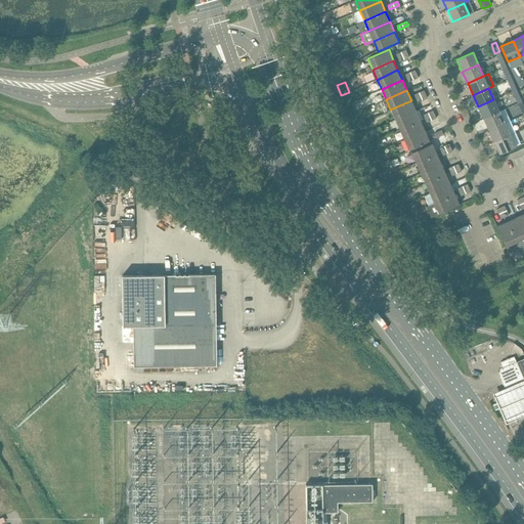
[(499,112),(493,99),(478,106),(483,119),(499,112)]
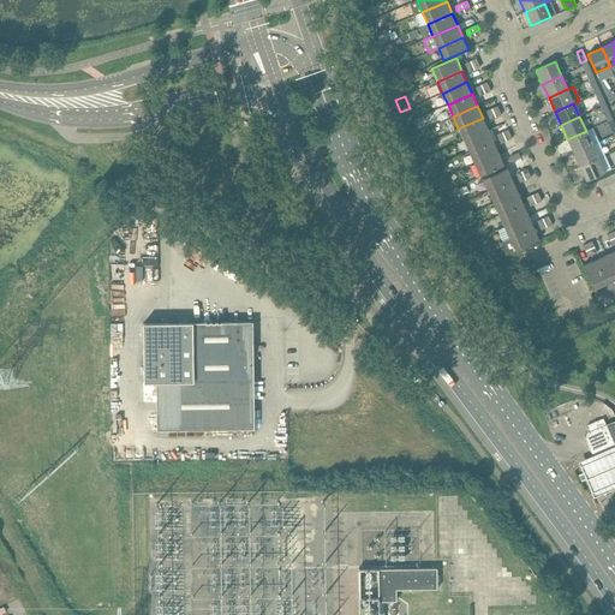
[(458,129),(464,141),(488,130),(483,118),(458,129)]
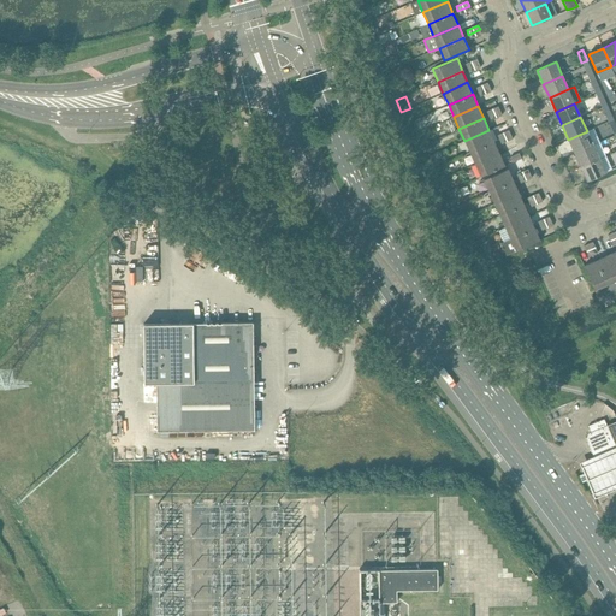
[(465,141),(469,153),(495,142),(489,130),(465,141)]
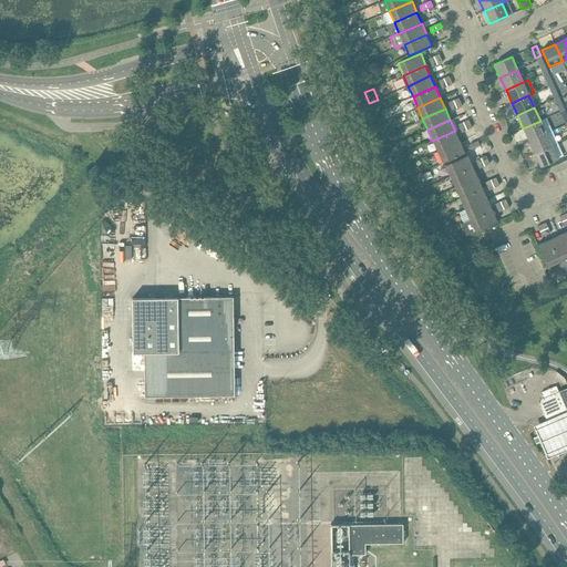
[(528,141),(546,133),(540,121),(523,129),(528,141)]
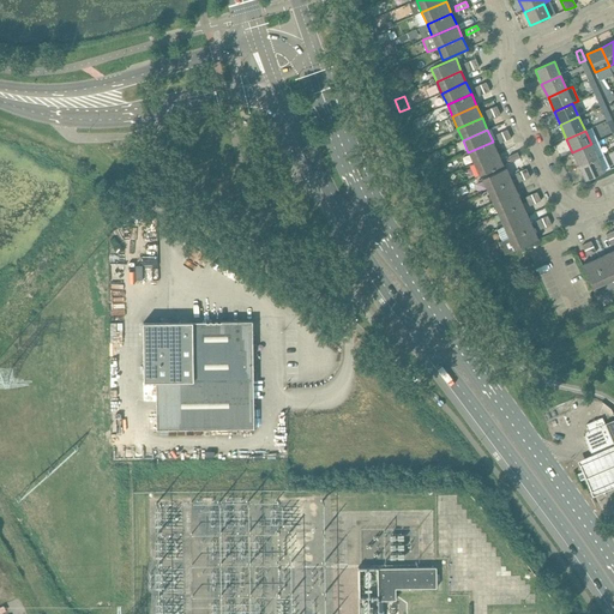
[(411,136),(410,136),(416,148),(422,144),(417,132),(416,133),(411,136)]
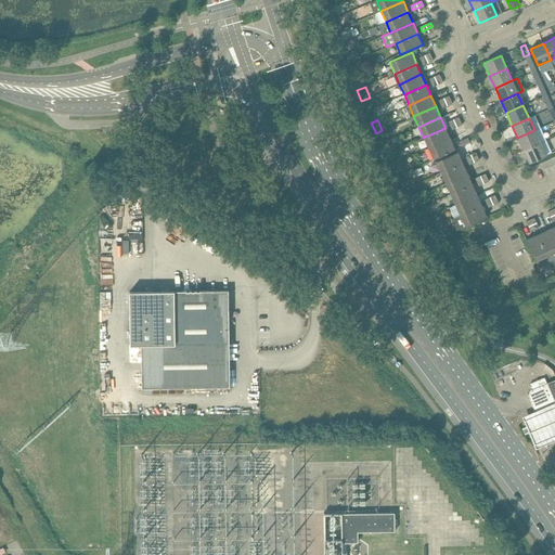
[(446,128),(423,138),(428,149),(450,139),(446,128)]
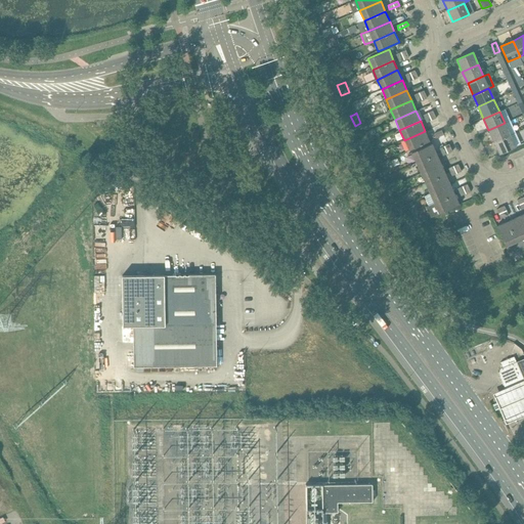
[(510,135),(505,123),(488,130),(493,142),(510,135)]
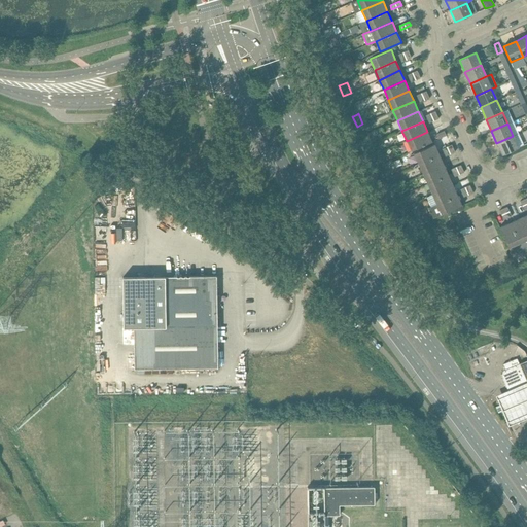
[(431,142),(427,132),(407,141),(411,151),(431,142)]
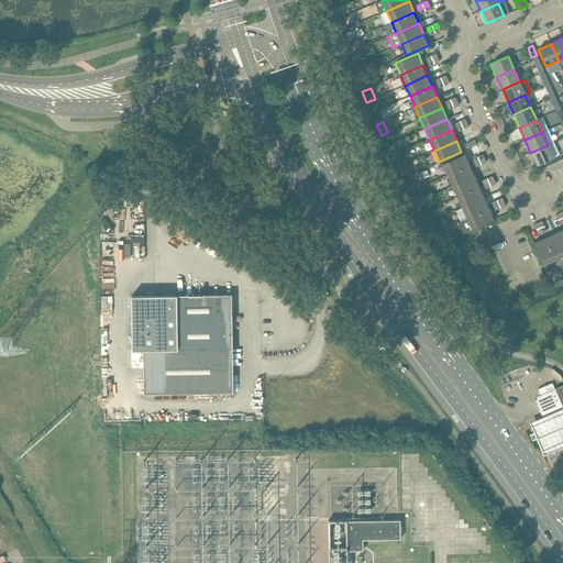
[(548,145),(530,153),(537,166),(553,158),(548,145)]
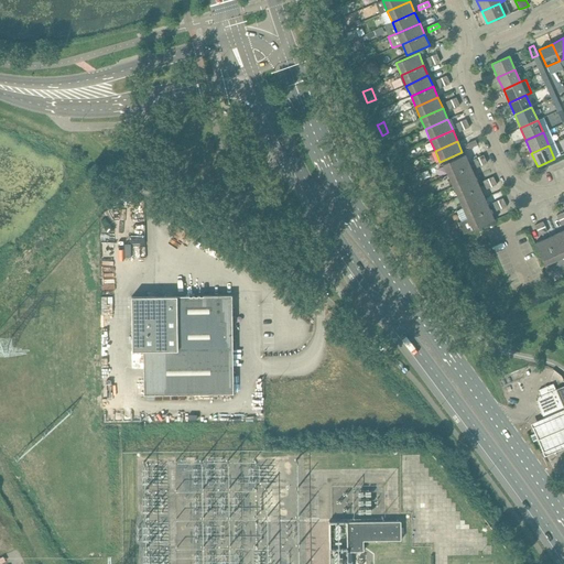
[(465,154),(443,164),(447,175),(470,165),(465,154)]
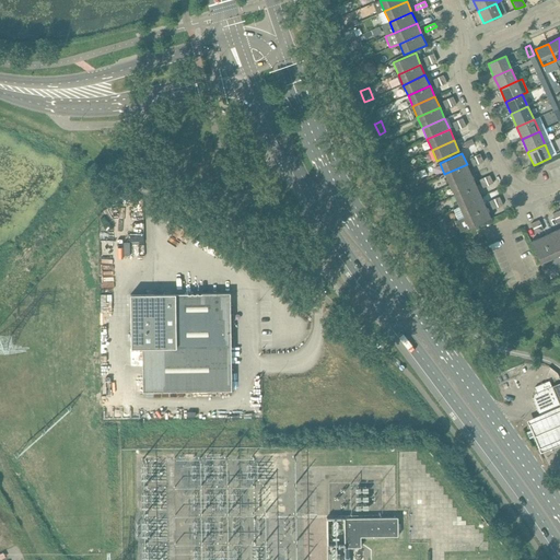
[(481,158),(471,162),(473,166),(483,162),(481,158)]
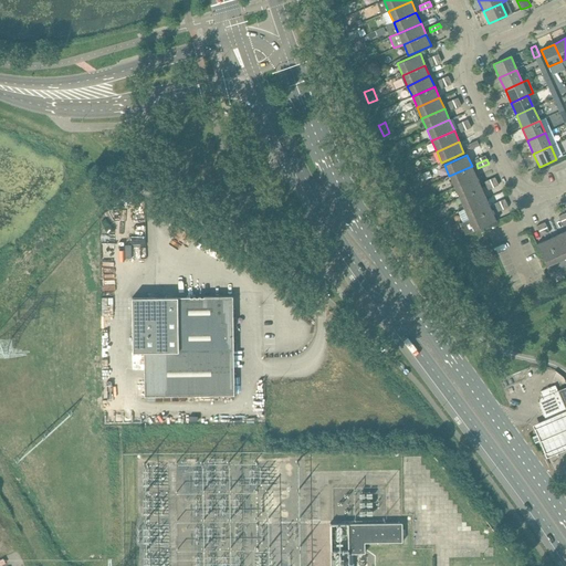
[(477,177),(472,166),(449,176),(454,187),(477,177)]
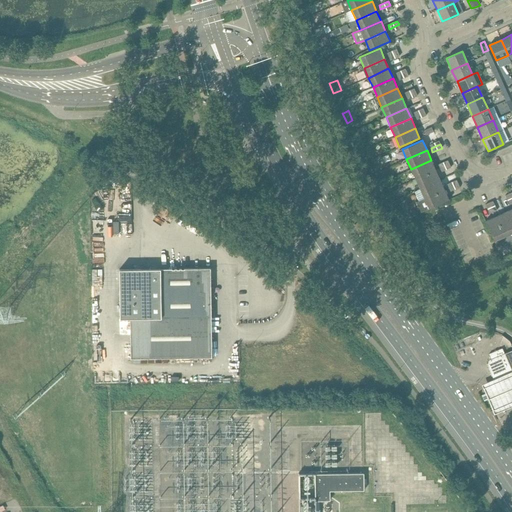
[(431,160),(411,169),(415,179),(435,170),(431,160)]
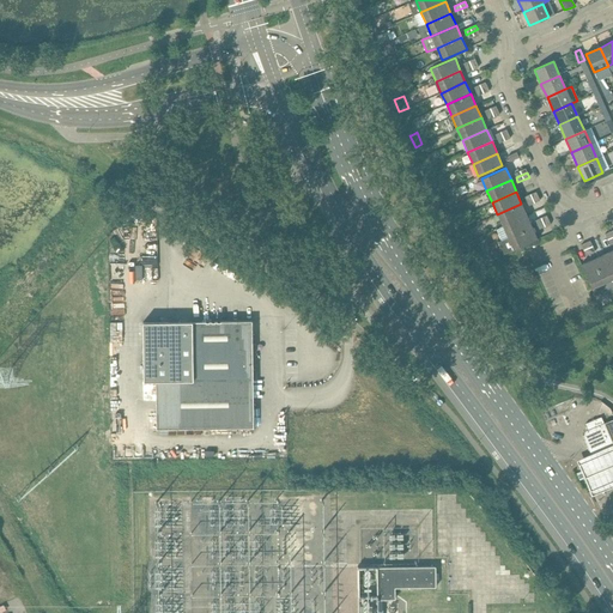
[(527,216),(521,204),(497,214),(502,226),(527,216)]
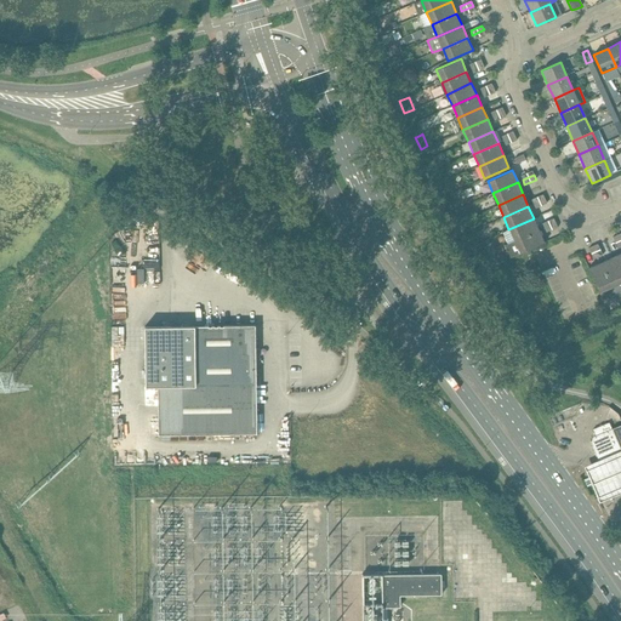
[(534,218),(508,229),(514,241),(539,231),(534,218)]
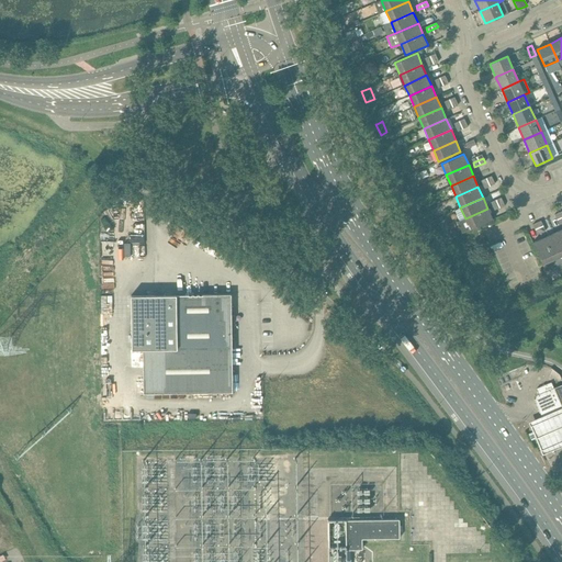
[(493,220),(487,209),(465,218),(470,229),(493,220)]
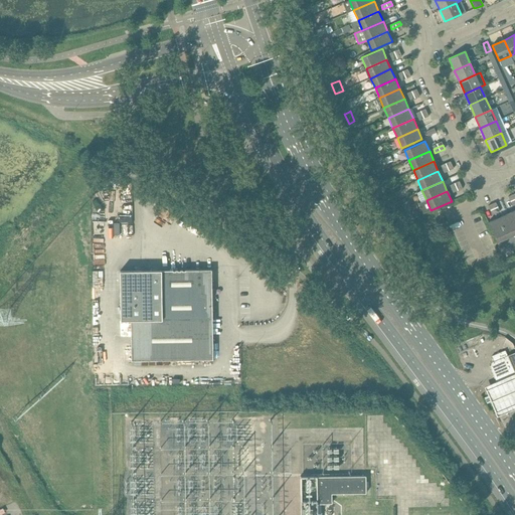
[(408,208),(401,211),(404,218),(411,214),(408,208)]
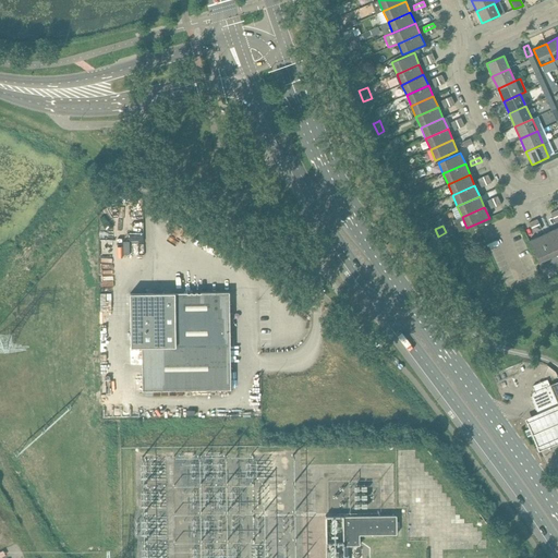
[(557,247),(550,231),(540,235),(549,258),(553,266),(557,263),(557,247)]
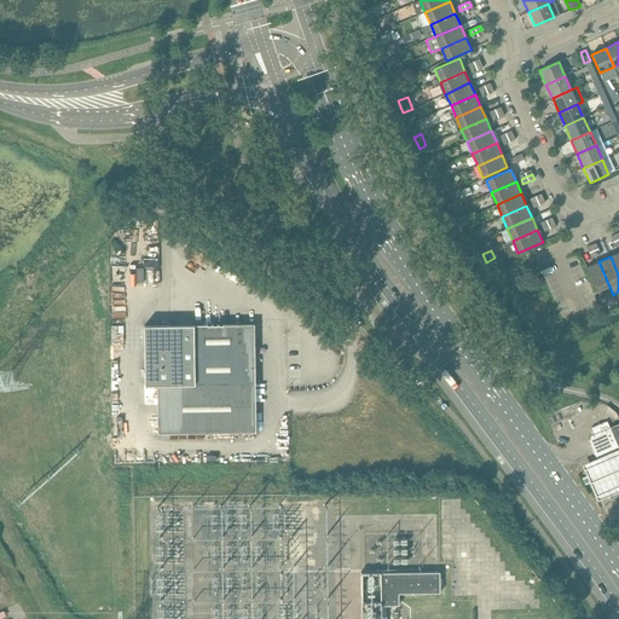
[(597,291),(609,287),(599,261),(586,267),(597,291)]
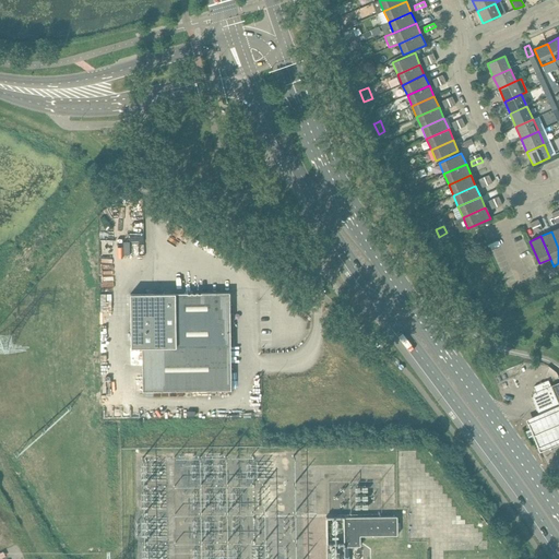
[(142,348),(142,392),(230,390),(230,346),(234,346),(233,313),(229,313),(229,293),(130,294),(130,348),(142,348)]
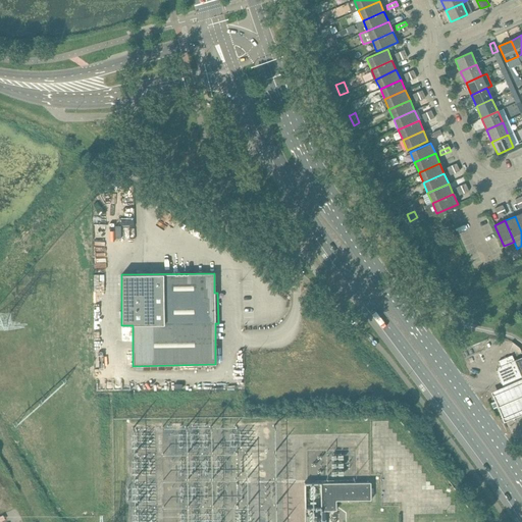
[(521,378),(521,356),(519,358),(514,360),(512,355),(499,361),(501,366),(500,367),(497,372),(499,374),(500,374),(505,386),(521,379),(521,378)]
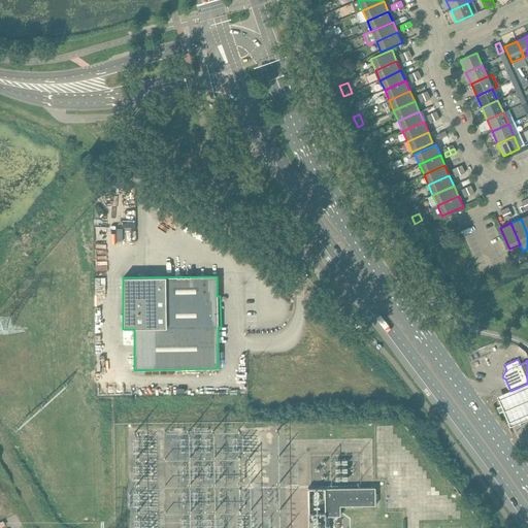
[(527,382),(496,396),(508,427),(527,418),(527,382)]
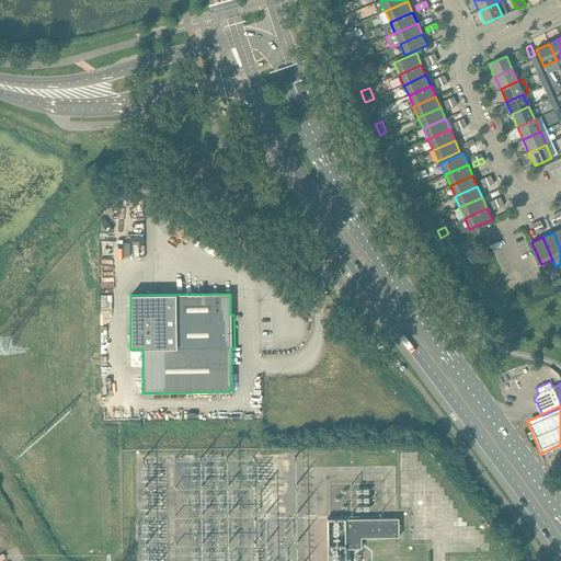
[(400,535),(401,517),(348,517),(348,547),(363,546),(363,536),(400,535)]
